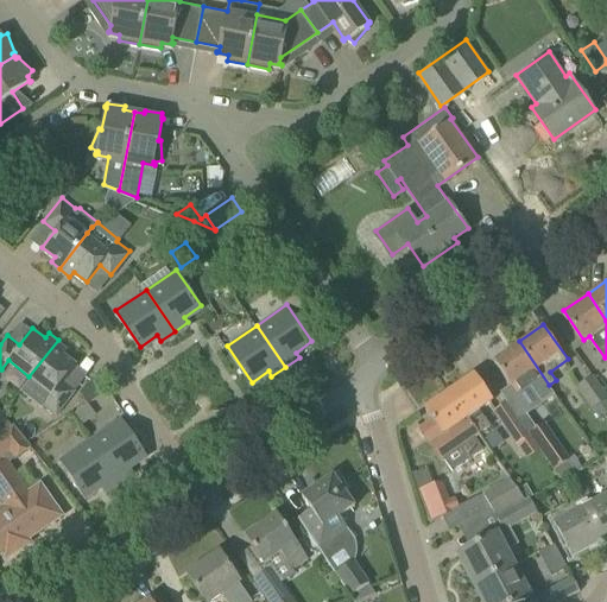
[(58,340),(29,376),(50,393),(43,403),(56,412),(75,387),(63,379),(76,362),(63,352),(68,347),(58,340)]
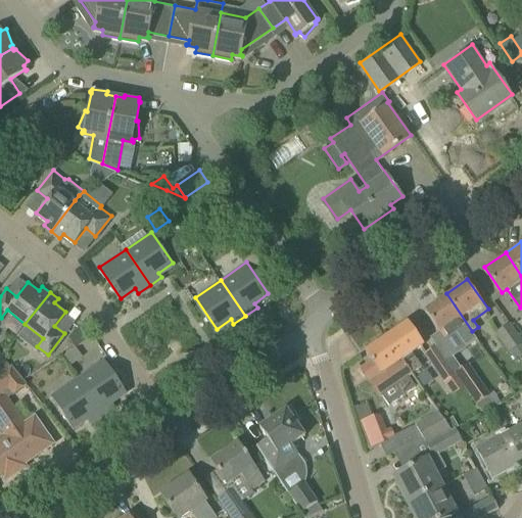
[(472,331),(446,293),(425,309),(444,337),(456,330),(465,343),(475,336),(472,331)]
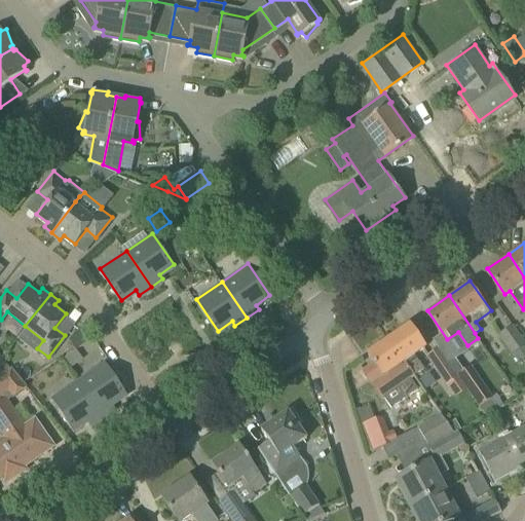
[(410,322),(389,337),(404,359),(414,372),(423,366),(414,352),(426,344),(410,322)]
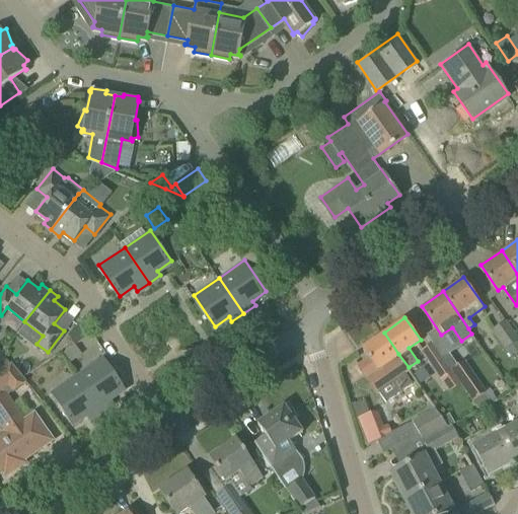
[(491,327),(505,348),(506,347),(517,340),(517,335),(506,317),(491,327)]
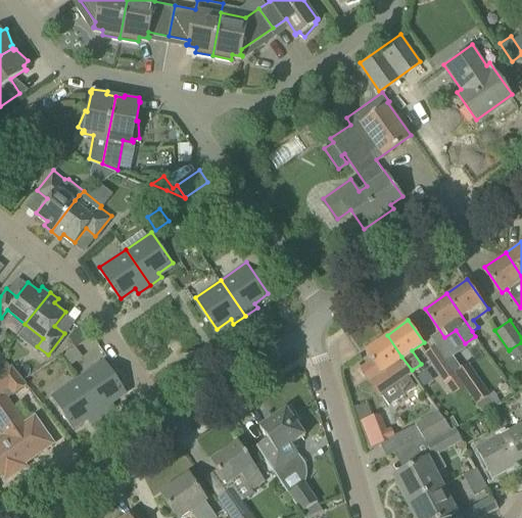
[(69,336),(76,343),(77,345),(89,335),(80,323),(69,336)]
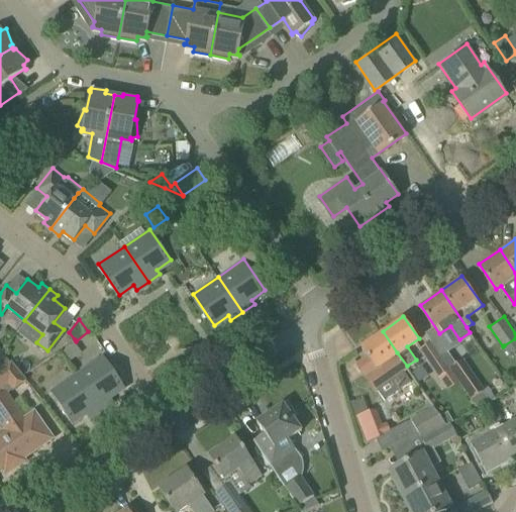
[(397,352),(383,331),(362,345),(367,353),(357,361),(383,398),(410,380),(404,370),(407,368),(407,367),(407,366),(397,352)]
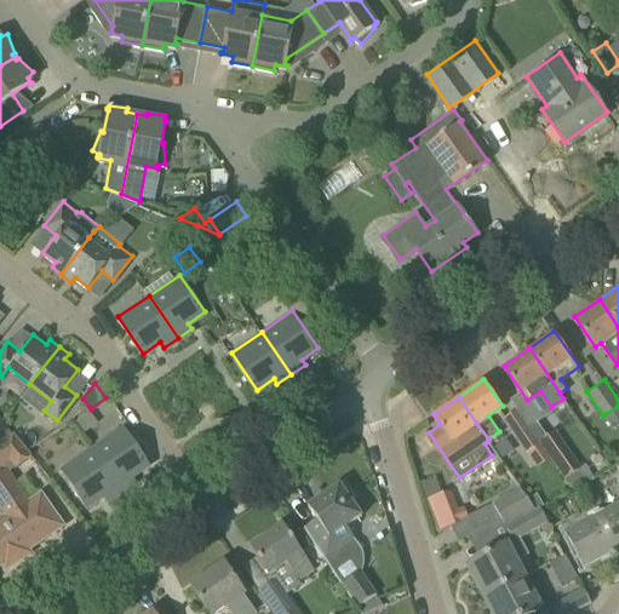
[(618,406),(605,414),(612,424),(618,418),(618,406)]
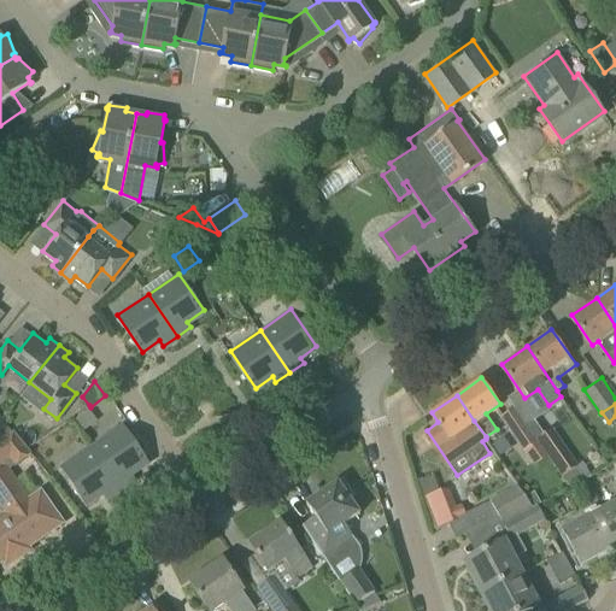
[(523,448),(538,439),(538,438),(537,436),(514,405),(499,415),(523,448)]
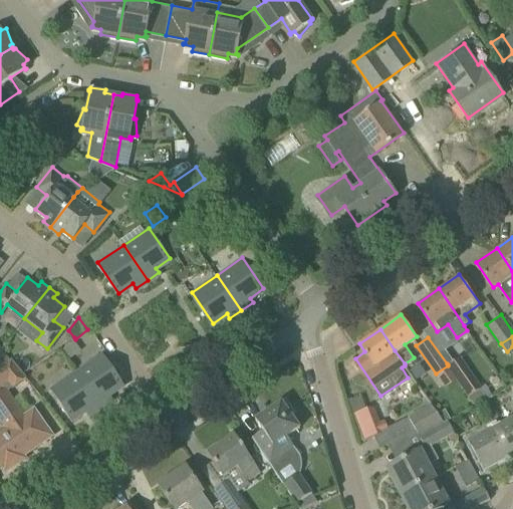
[(0,347),(0,364),(10,358),(2,346),(0,347)]
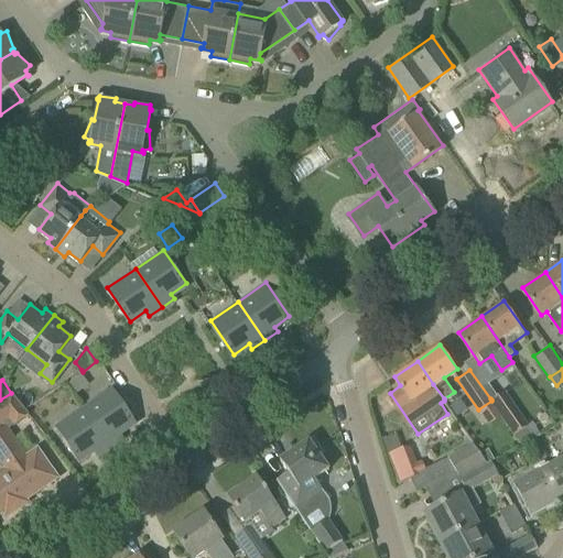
[(112,386),(84,405),(110,445),(123,436),(120,430),(136,420),(112,386)]
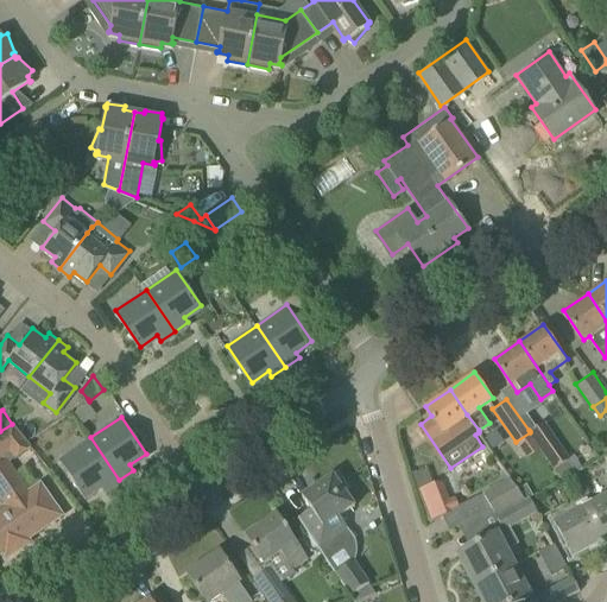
[(530,431),(530,432),(555,468),(555,467),(562,477),(580,467),(583,466),(575,454),(570,456),(544,419),(529,430),(530,431)]
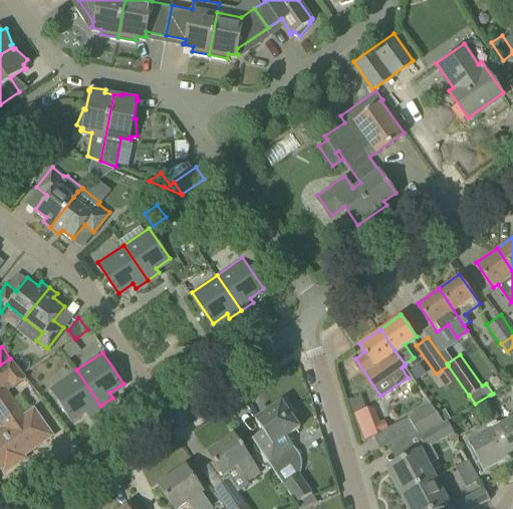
[(10,358),(0,364),(0,384),(8,378),(13,385),(26,375),(11,357),(10,358)]
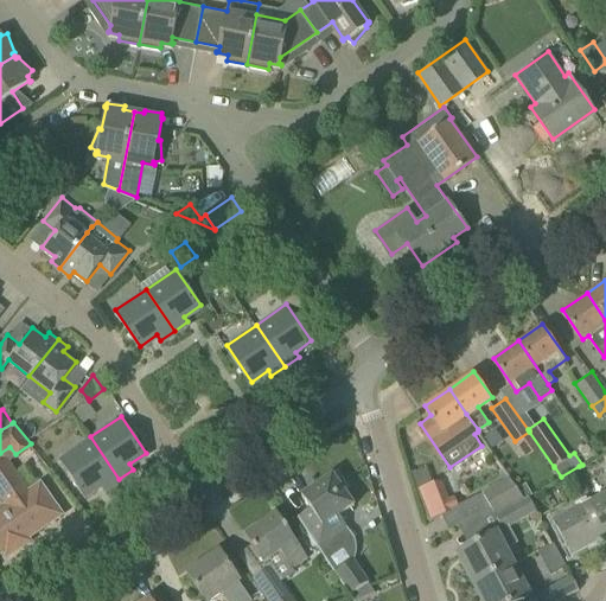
[(119,479),(90,436),(61,458),(85,494),(102,483),(106,488),(119,479)]
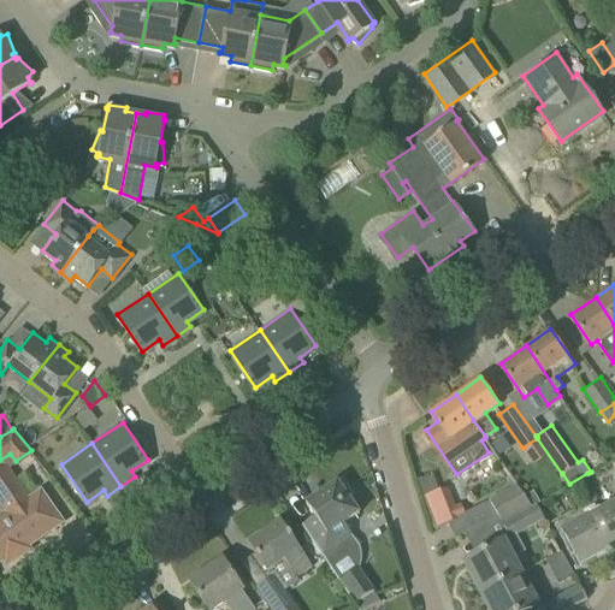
[(0,497),(9,510),(0,516),(0,552),(6,563),(23,551),(21,548),(61,519),(41,489),(30,497),(7,463),(0,468),(0,497)]
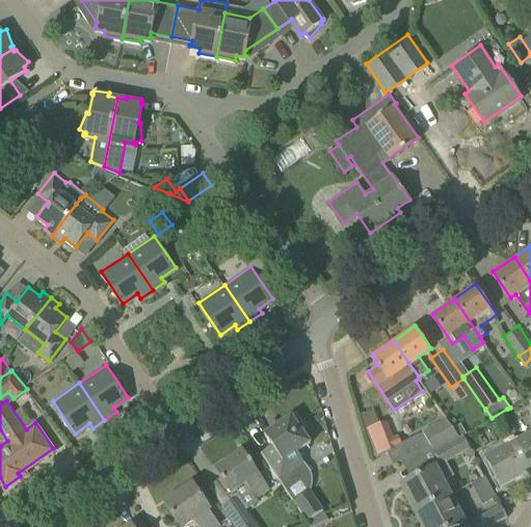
[(264,432),(271,443),(260,451),(284,486),(309,469),(310,470),(311,469),(297,449),(311,441),(301,427),(306,424),(295,410),(264,432)]
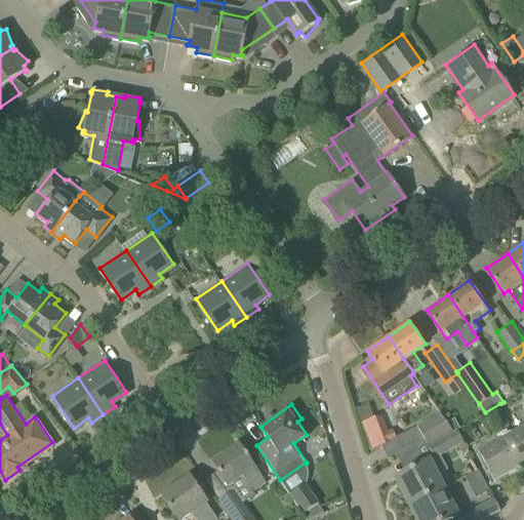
[(416,424),(425,437),(429,443),(452,430),(440,410),(416,424)]
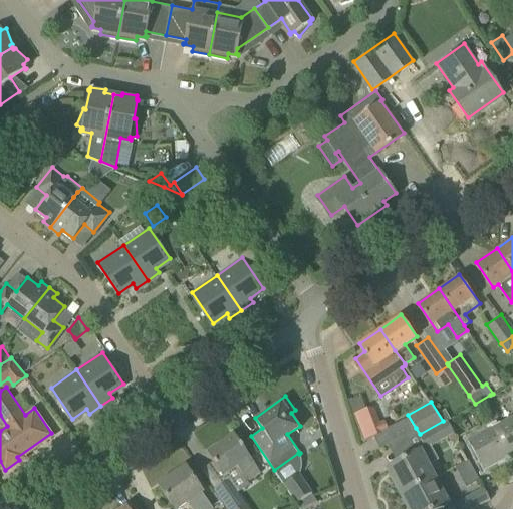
[(380,430),(380,428),(388,426),(385,419),(378,421),(372,407),(363,411),(372,433),(380,430)]
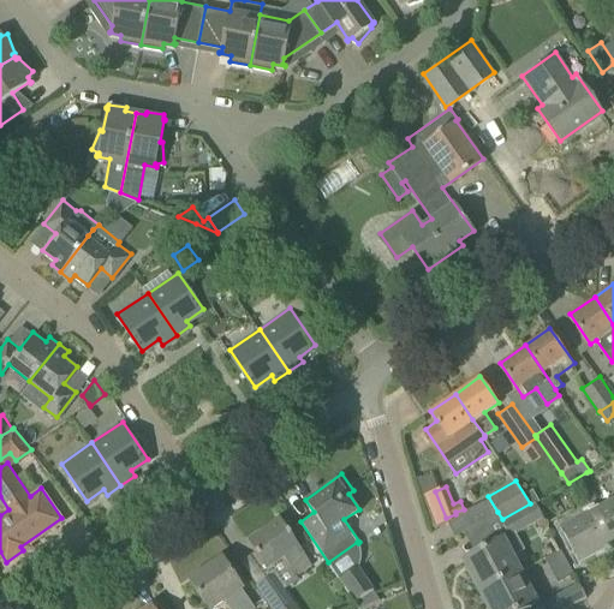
[(613,494),(591,506),(610,542),(613,539),(613,494)]
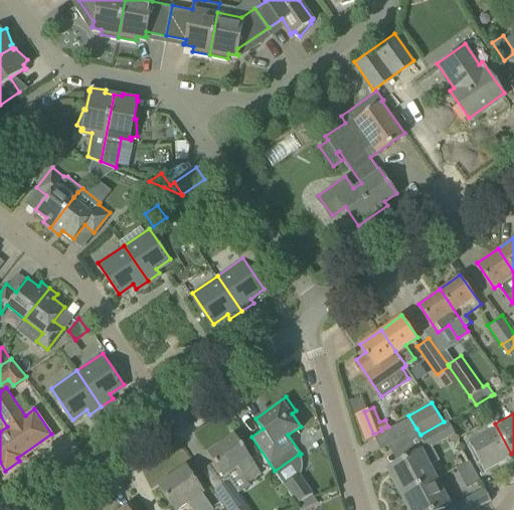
[(388,467),(402,493),(435,476),(427,462),(433,459),(426,447),(455,432),(448,419),(445,421),(444,421),(420,435),(416,429),(406,434),(415,452),(388,467)]
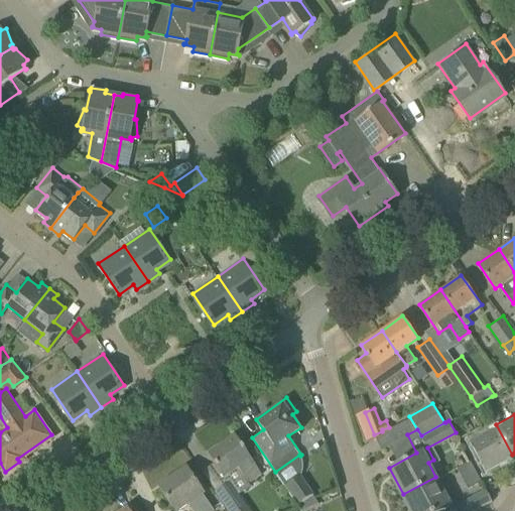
[(512,455),(496,424),(470,438),(486,468),(512,455)]
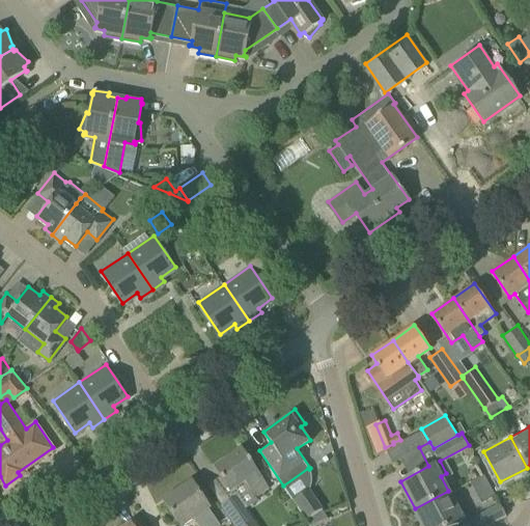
[(245,480),(255,495),(269,486),(242,446),(214,466),(231,490),(245,480)]
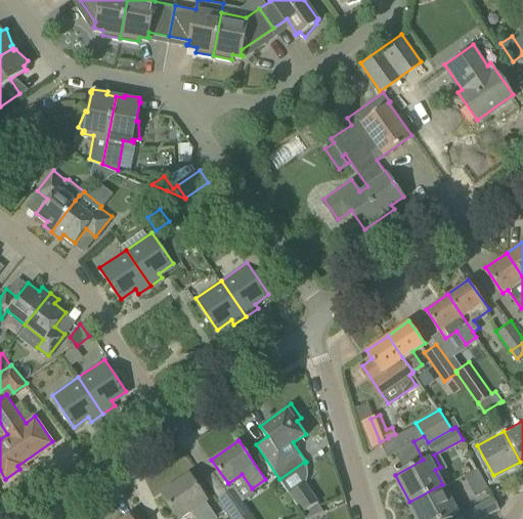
[(191,511),(198,518),(212,518),(217,516),(207,501),(189,474),(162,492),(180,518),(191,511)]
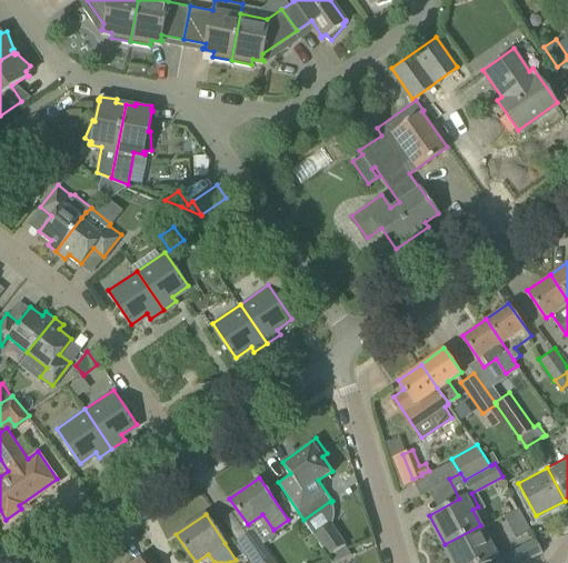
[(315,533),(329,553),(346,542),(331,522),(315,533)]
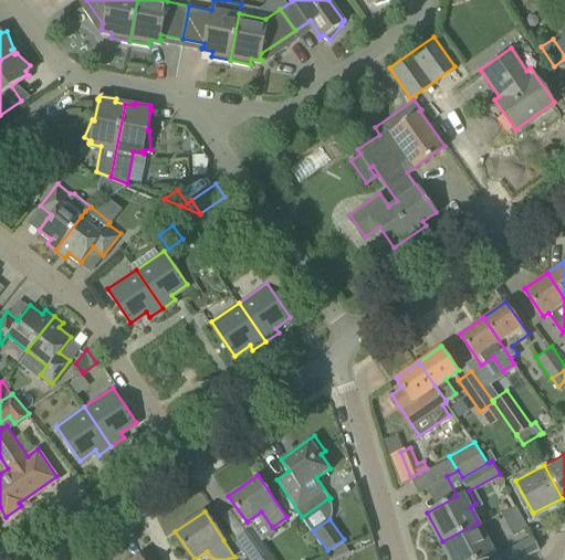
[(478,522),(442,541),(451,559),(479,559),(493,552),(487,538),(478,522)]
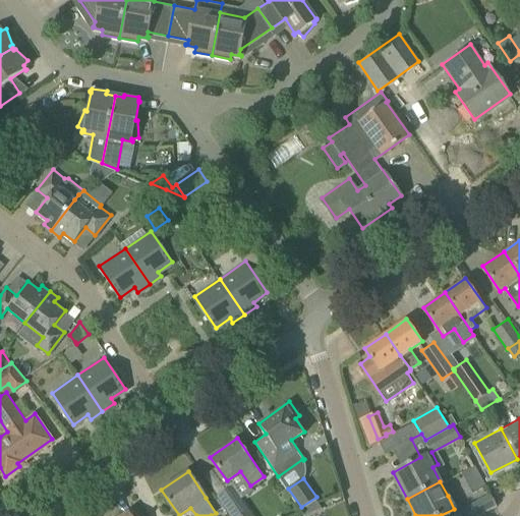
[(216,495),(230,515),(254,515),(232,483),(216,495)]
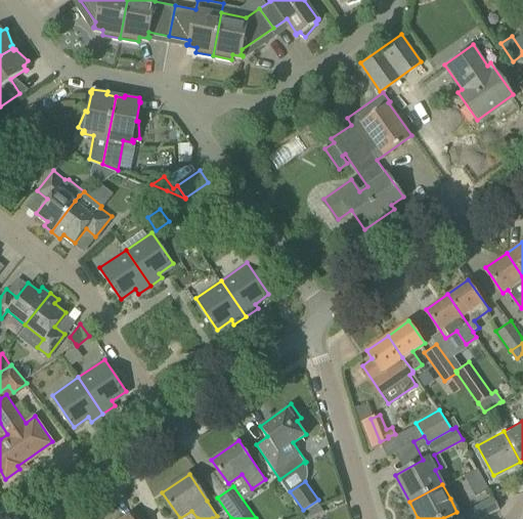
[(492,494),(465,510),(469,518),(476,518),(499,507),(493,495),(492,494)]
